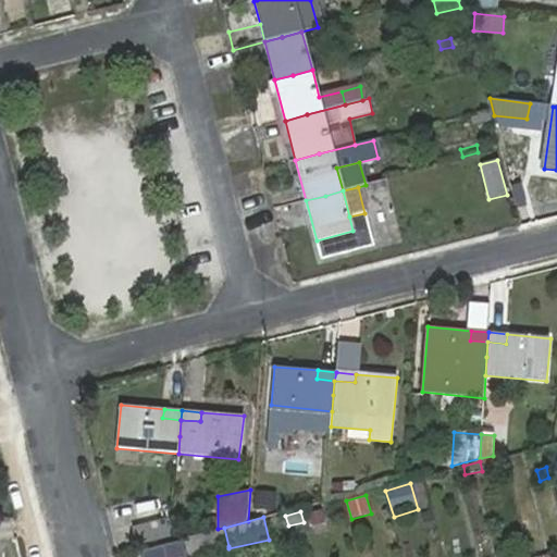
[(132,529),(137,546),(170,536),(165,520),(132,529)]
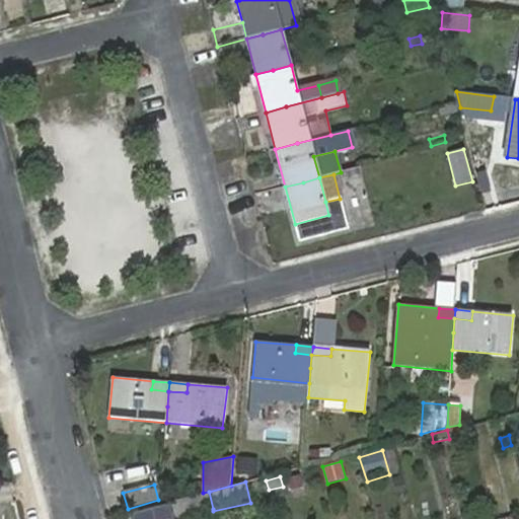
[(203,493),(172,501),(176,518),(213,509),(209,492),(203,493)]
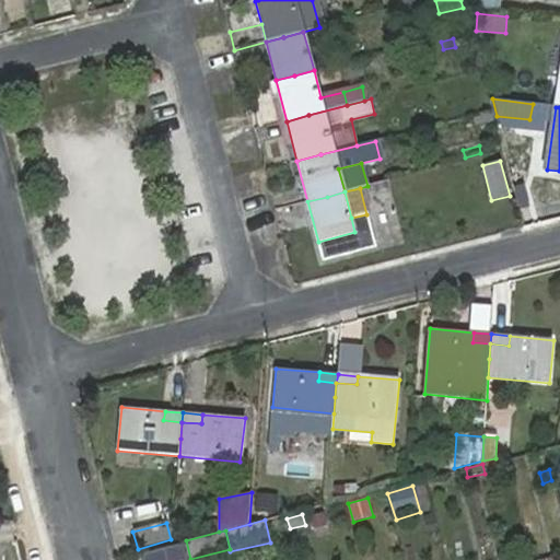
[(140,557),(141,559),(187,559),(183,546),(140,557)]
